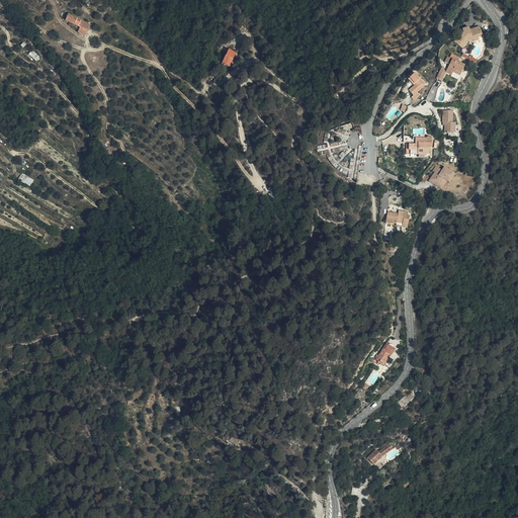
[(51,1),(48,6),(62,14),(65,9),(51,1)]
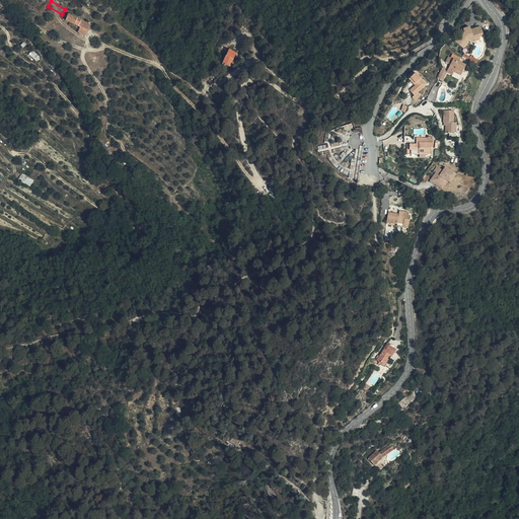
[(93,24),(72,13),(71,12),(67,17),(80,24),(78,28),(87,33),(93,24)]
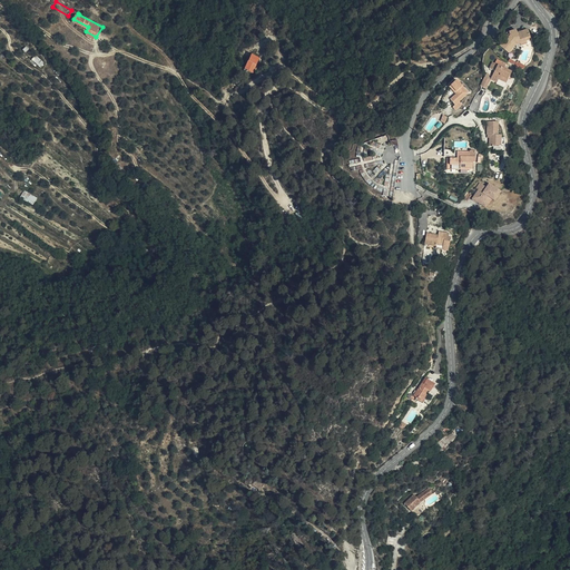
[(526,39),(530,37),(527,30),(517,33),(516,30),(509,32),(509,35),(509,37),(507,39),(503,43),(502,42),(499,47),(509,53),(516,45),(520,43),(526,41),(526,39)]
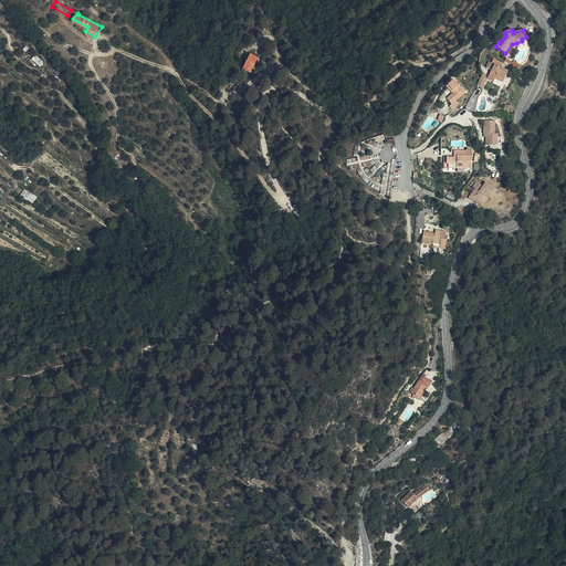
[(35,54),(31,59),(41,66),(43,64),(42,63),(43,62),(35,54)]
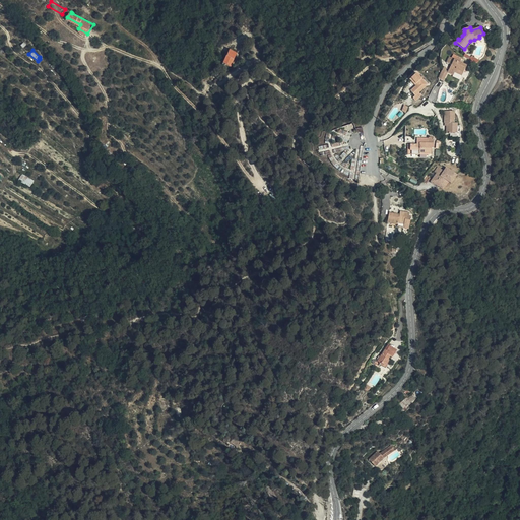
[(229,62),(236,66),(242,53),(235,50),(229,62)]
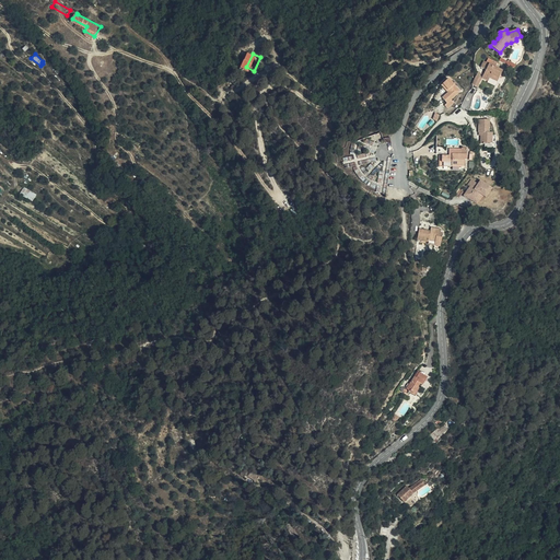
[(497,82),(499,79),(500,76),(502,71),(494,68),(497,63),(488,59),(486,63),(482,69),(486,70),(483,76),(489,79),(497,82)]
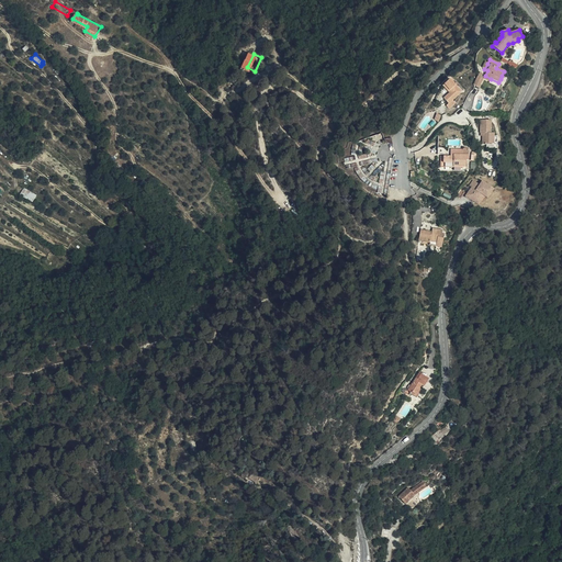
[(479,88),(483,79),(481,78),(483,75),(480,72),(473,85),(479,88)]
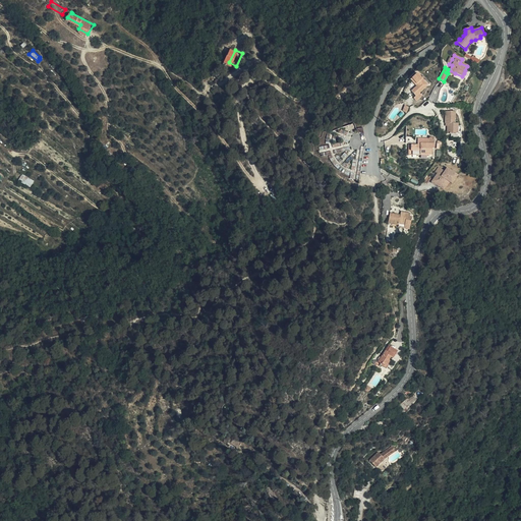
[(428,84),(423,79),(421,77),(417,73),(412,77),(418,84),(417,85),(412,91),(416,96),(414,98),(417,101),(422,95),(420,92),(428,84)]
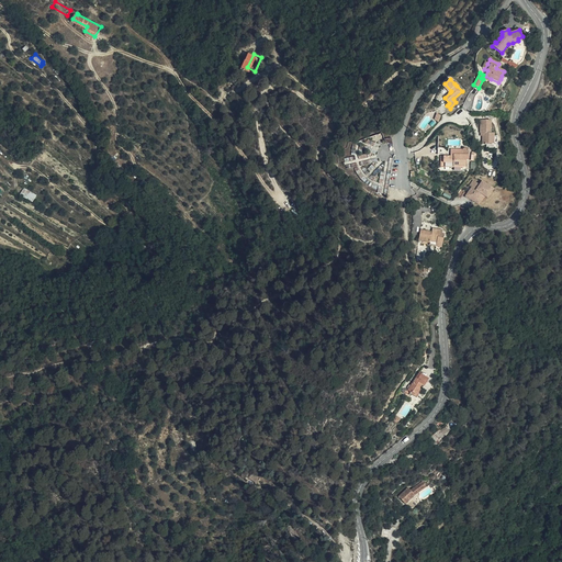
[(494,148),(493,136),(493,133),(491,133),(491,121),(481,121),(480,133),(481,134),(484,133),(484,136),(482,136),(483,145),(486,145),(486,148),(494,148)]
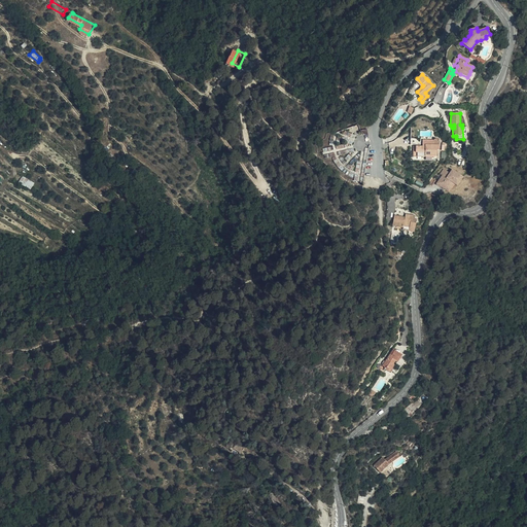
[(438,151),(438,146),(434,146),(425,145),(425,147),(414,147),(413,157),(424,157),(424,156),(436,157),(436,151),(438,151)]
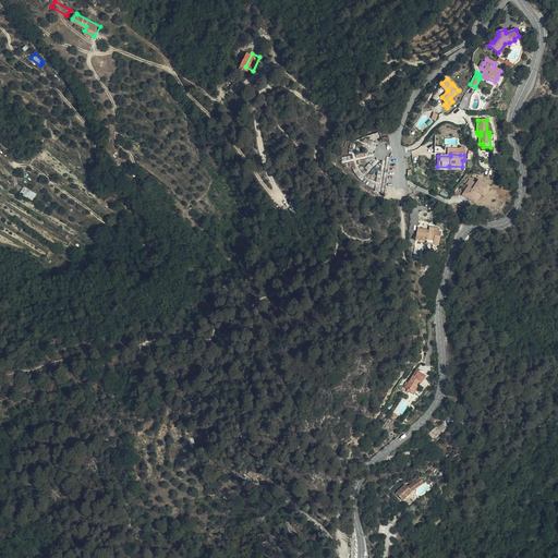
[(330,171),(328,174),(337,181),(339,178),(330,171)]
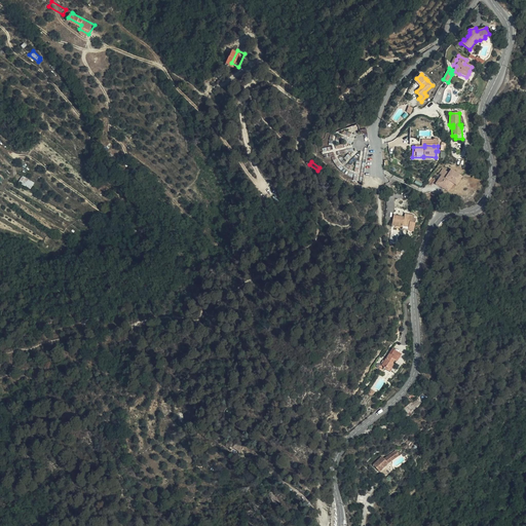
[(453,178),(458,182),(461,178),(451,171),(449,174),(443,168),(441,173),(443,174),(442,176),(436,184),(444,189),(453,178)]
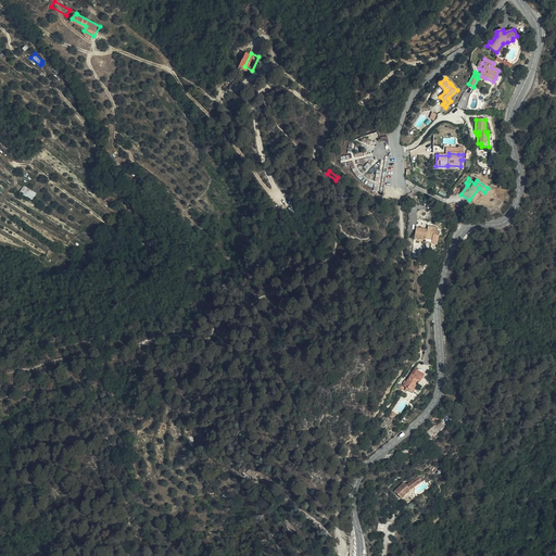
[(26,187),(23,193),(34,200),(38,193),(26,187)]
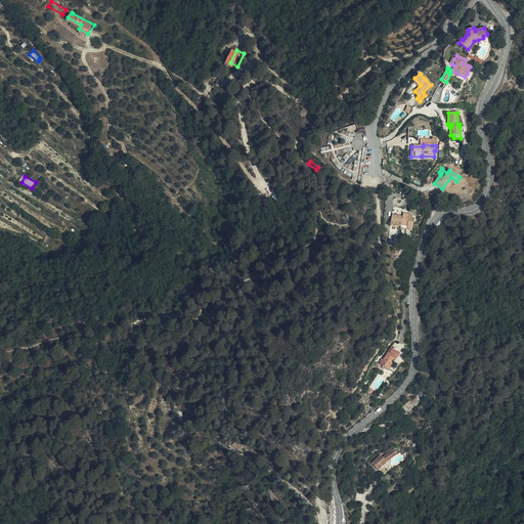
[(453,185),(456,181),(451,177),(442,188),(445,190),(451,183),(453,185)]
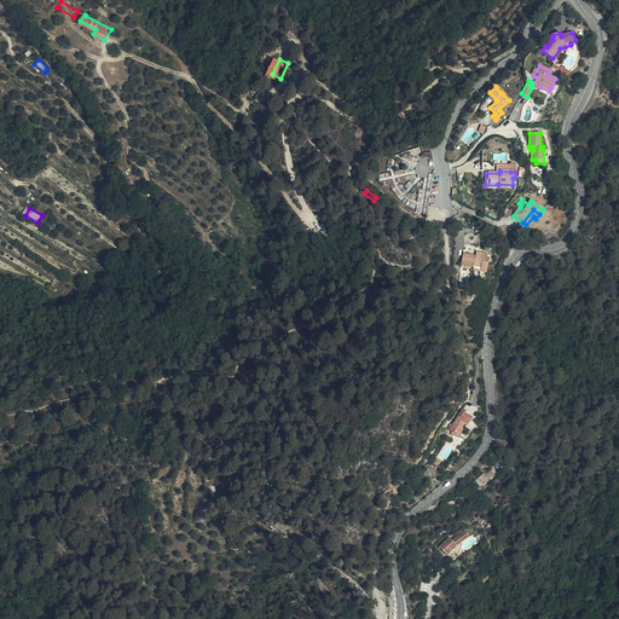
[(486,272),(489,260),(486,260),(486,258),(487,254),(476,253),(475,256),(475,259),(473,258),(473,255),(463,254),(461,266),(474,268),(474,266),(474,265),(481,266),(480,267),(480,271),(486,272)]
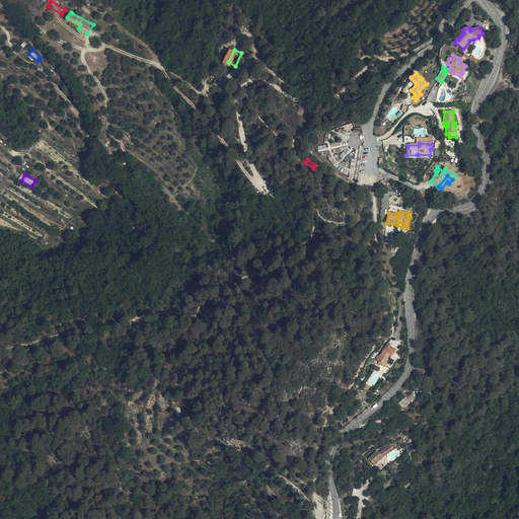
[(391,357),(395,350),(387,345),(376,361),(380,363),(380,362),(385,365),(388,360),(387,359),(389,356),(391,357)]
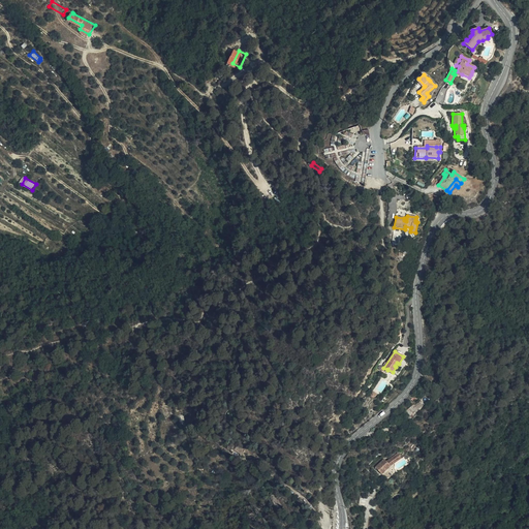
[(417,410),(422,406),(419,403),(414,407),(413,406),(406,411),(410,415),(417,410)]
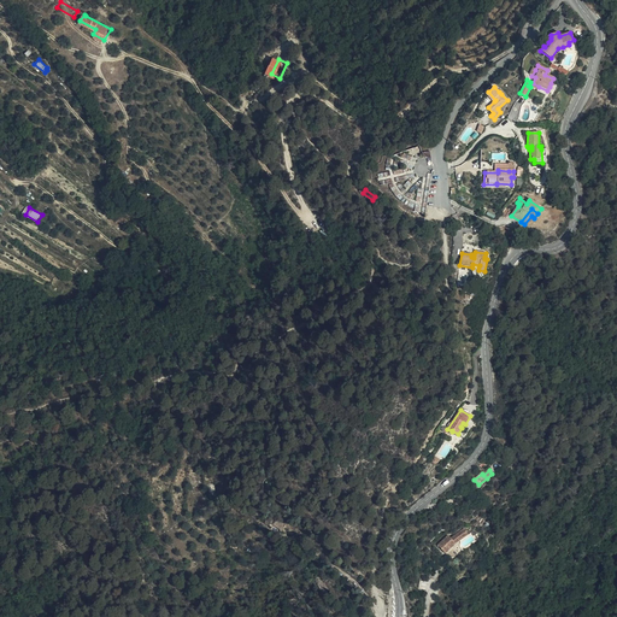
[(277,522),(272,528),(281,532),(282,529),(291,534),(293,530),(283,523),(277,522)]
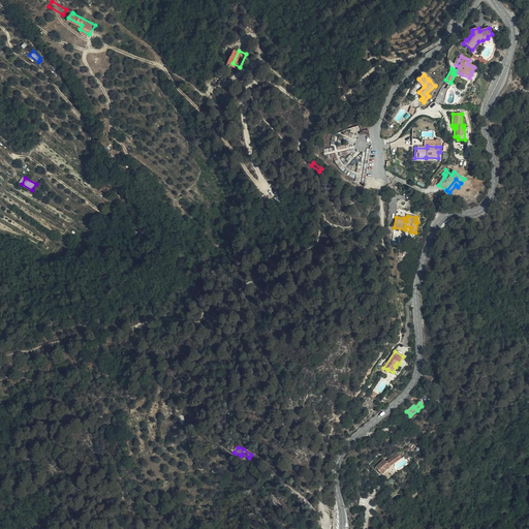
[(390,465),(401,458),(398,454),(386,460),(384,459),(375,466),(381,473),(391,466),(390,465)]
